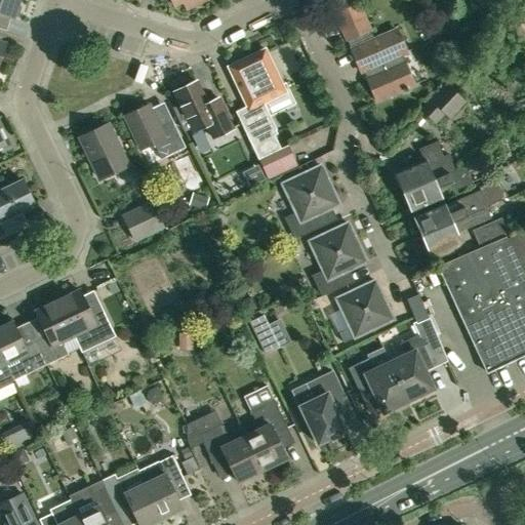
[(18,4),(18,0),(0,0),(0,14),(13,18),(13,17),(18,16),(22,7),(18,4)]
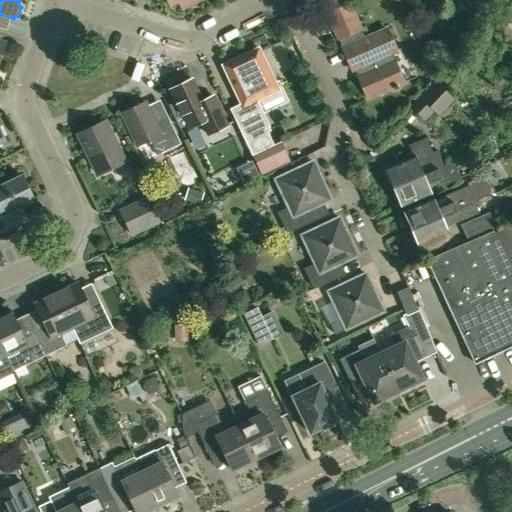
[(178,2),(181,9),(199,0),(166,0),(169,6),(178,2)]
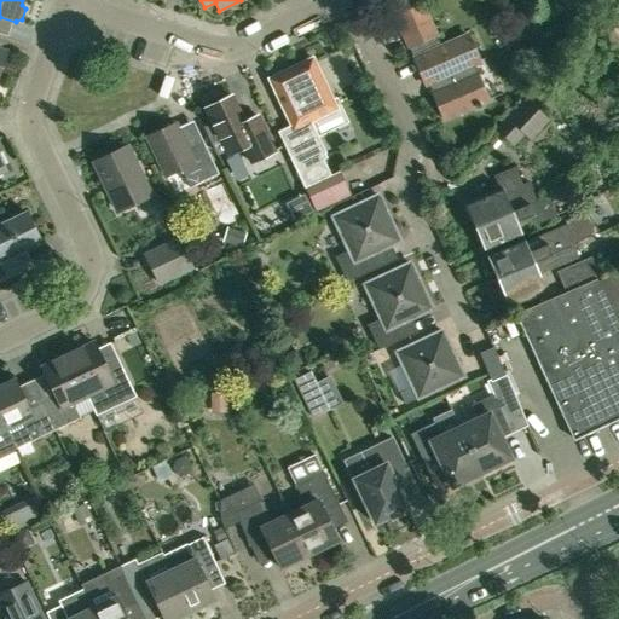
[(397,16),(410,47),(415,58),(426,85),(433,81),(437,91),(433,92),(444,120),(489,100),(476,74),(475,74),(472,65),(479,62),(468,35),(441,47),(437,36),(423,5),(397,16)]
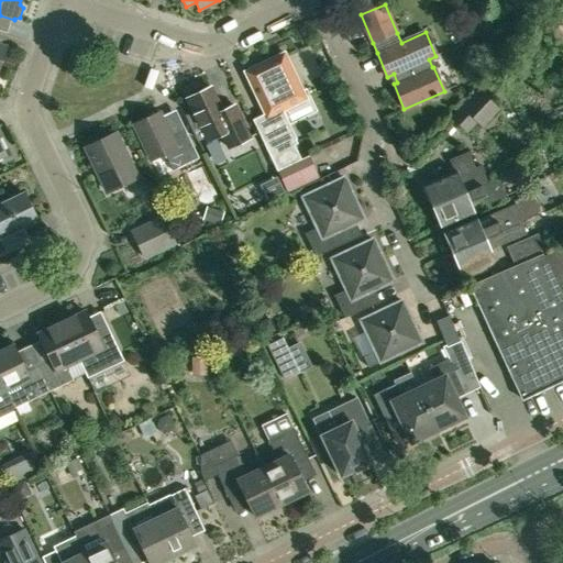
[(265,67),(246,76),(263,111),(272,129),(260,134),(276,169),(299,158),(294,145),(297,144),(288,127),(280,108),(305,96),(302,92),(284,53),(263,63),(265,67)]
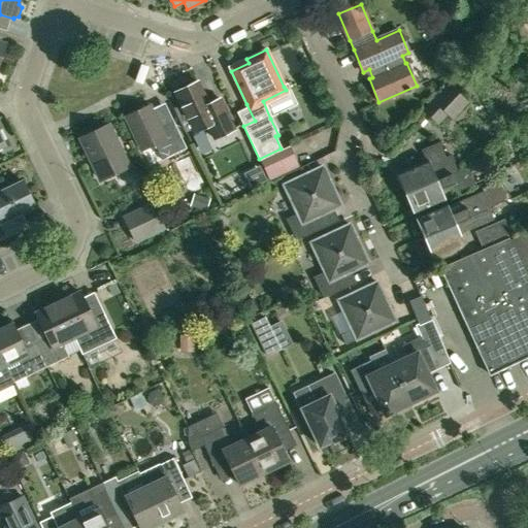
[(198,81),(175,93),(180,105),(174,108),(186,132),(192,129),(194,132),(207,126),(213,138),(234,129),(220,99),(208,104),(198,81)]
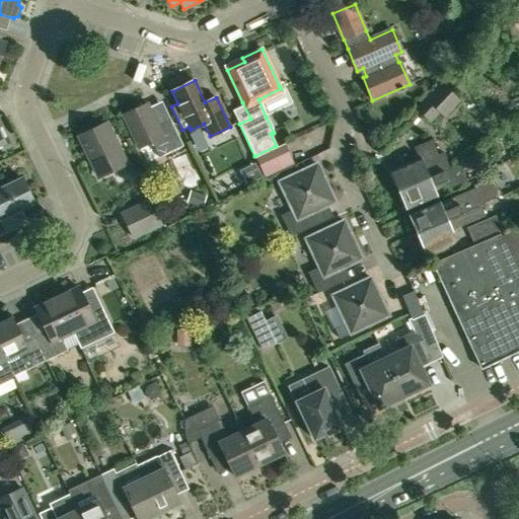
[(459,100),(454,95),(440,83),(417,108),(430,121),(439,112),(444,117),(459,100)]
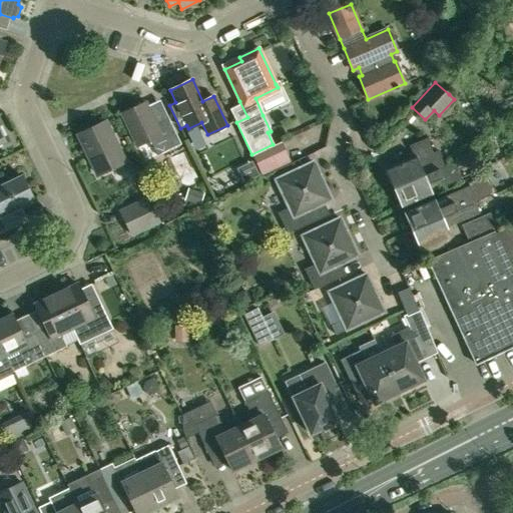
[(145,102),(121,113),(137,146),(150,140),(157,155),(180,144),(168,118),(155,124),(145,102)]
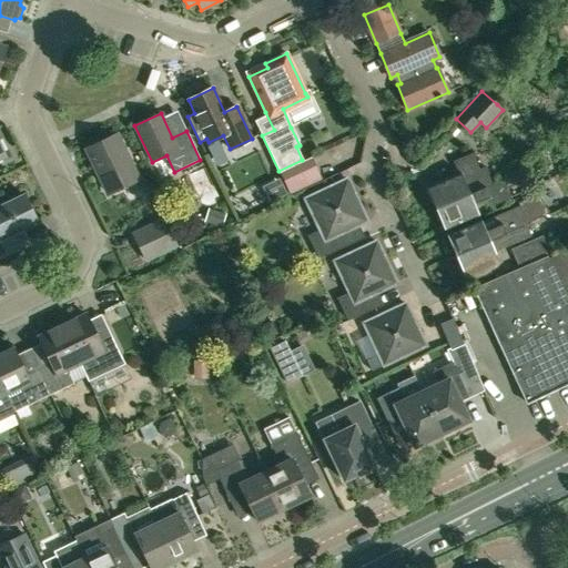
[(117,134),(87,149),(108,194),(138,179),(117,134)]
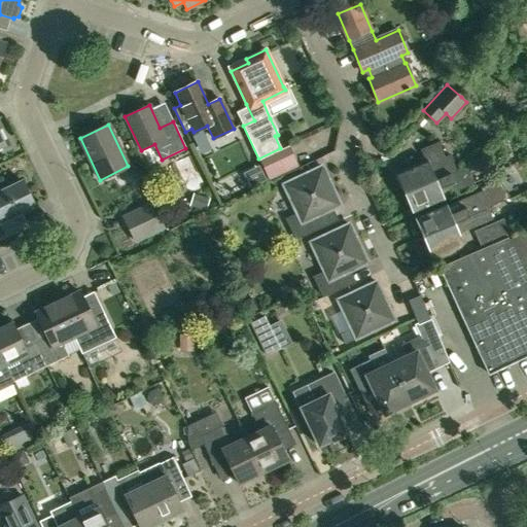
[(406,194),(456,171),(450,155),(445,157),(437,142),(421,149),(425,161),(397,174),(406,194)]
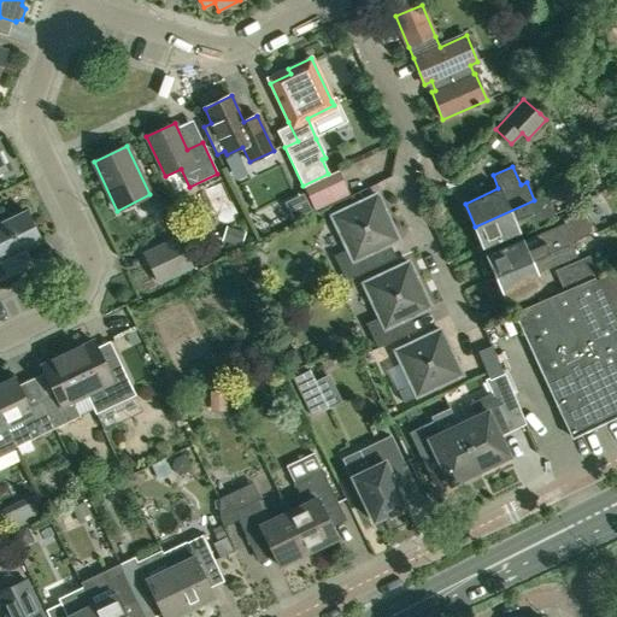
[(372,252),(398,240),(377,195),(331,216),(347,251),(334,257),(346,281),(378,265),(372,252)]
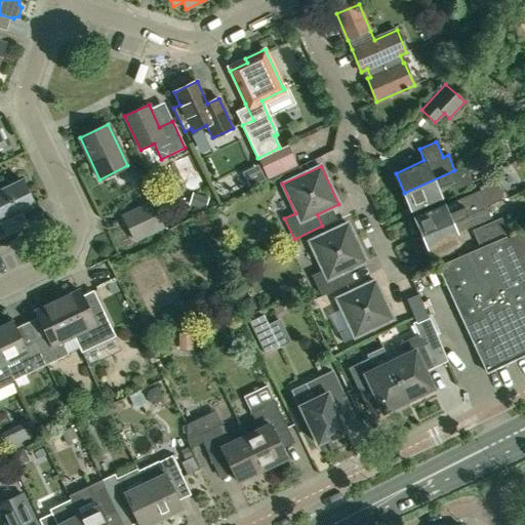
[(437,190),(452,184),(455,190),(470,184),(462,167),(454,170),(404,193),(412,212),(441,199),(437,190)]
